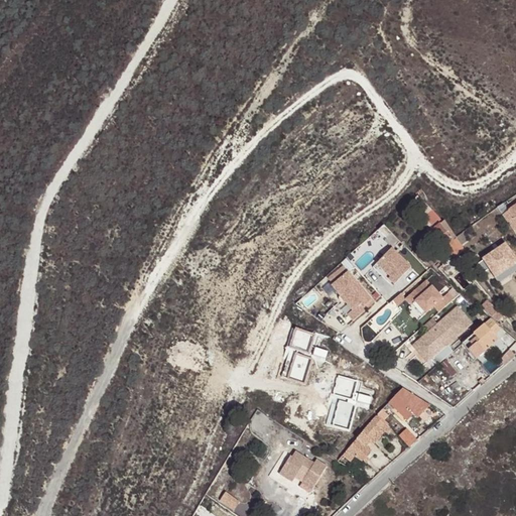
[(424,220),(433,211),(424,203),(415,211),(424,220)]
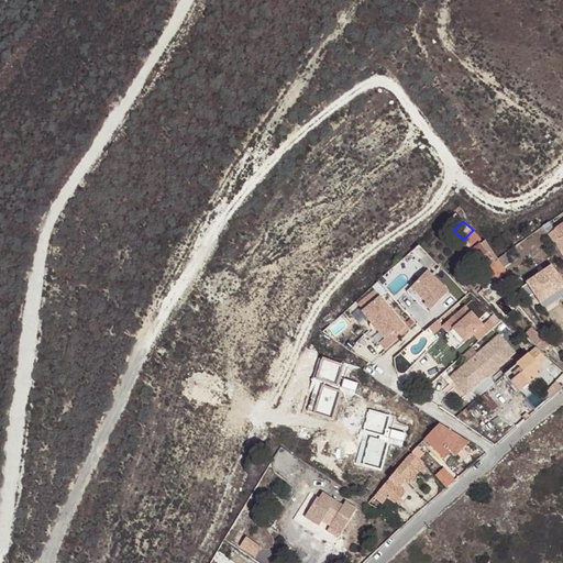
[(556,232),(551,223),(544,228),(550,235),(556,232)]
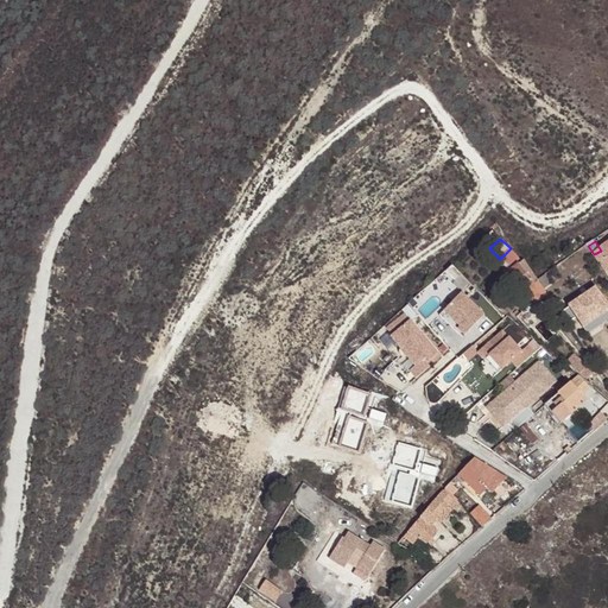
[(607,261),(602,253),(596,257),(607,273),(607,261)]
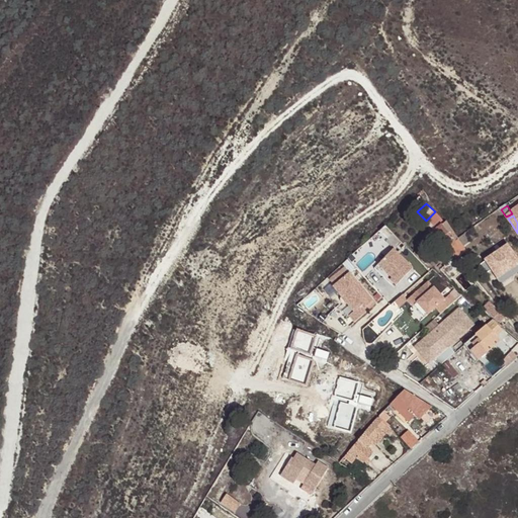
[(457,260),(468,251),(464,246),(459,238),(455,233),(451,236),(445,228),(447,227),(445,224),(434,232),(457,260)]
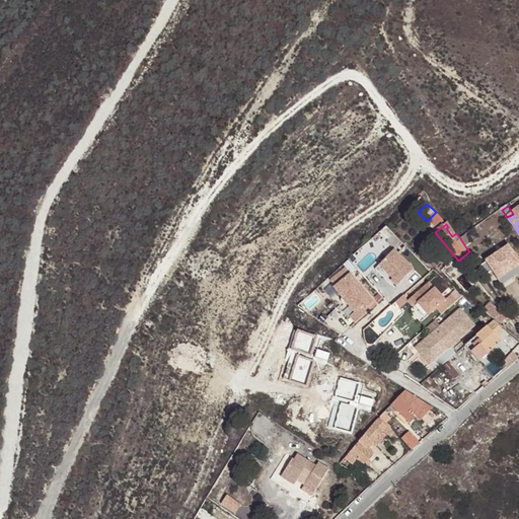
[(460,238),(465,246),(473,241),(470,237),(476,232),(473,229),(460,238)]
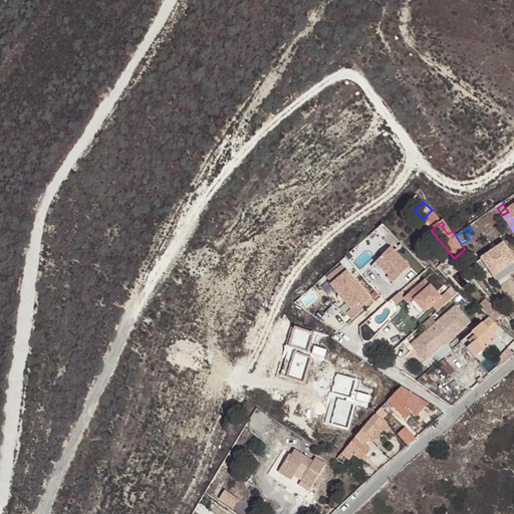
[(499,248),(511,264),(513,262),(513,257),(504,244),(499,248)]
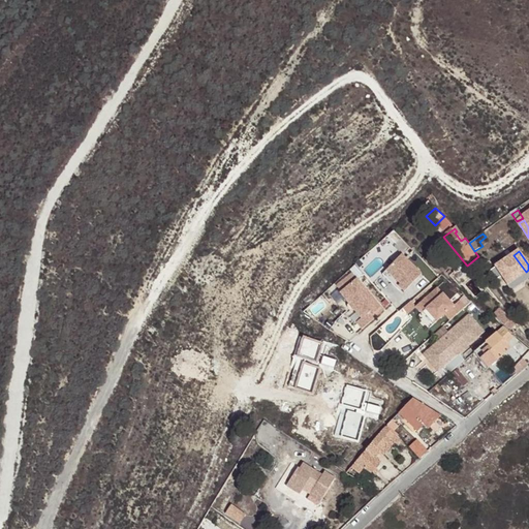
[(401,255),(386,271),(401,283),(399,286),(405,291),(421,275),(401,255)]
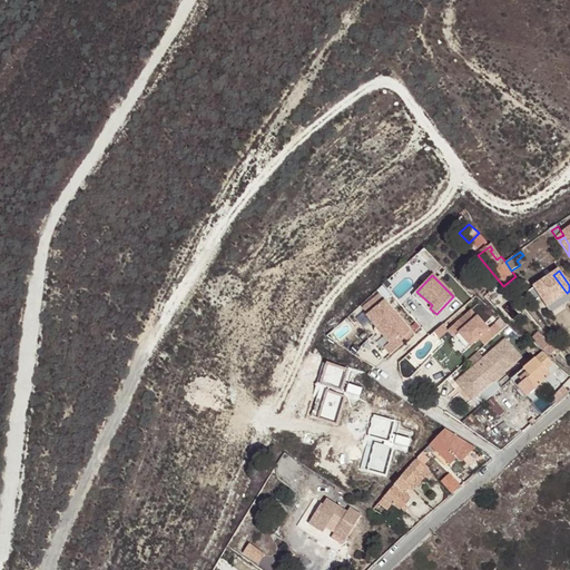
[(549,305),(567,293),(553,275),(537,287),(549,305)]
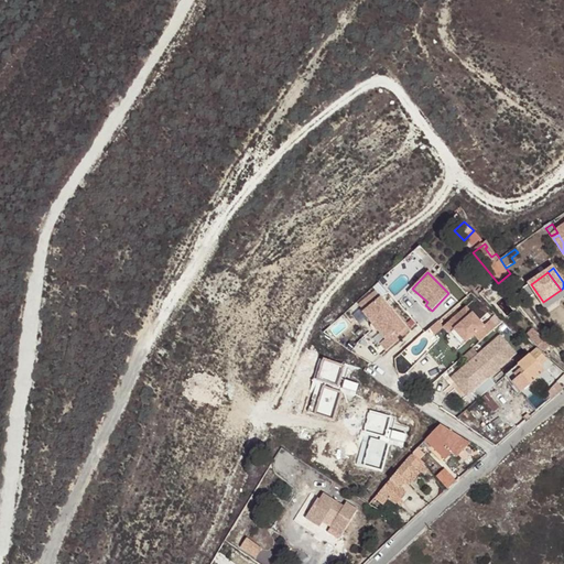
[(563,288),(561,290),(543,302),(548,308),(553,308),(554,307),(560,302),(562,303),(563,297),(563,288)]
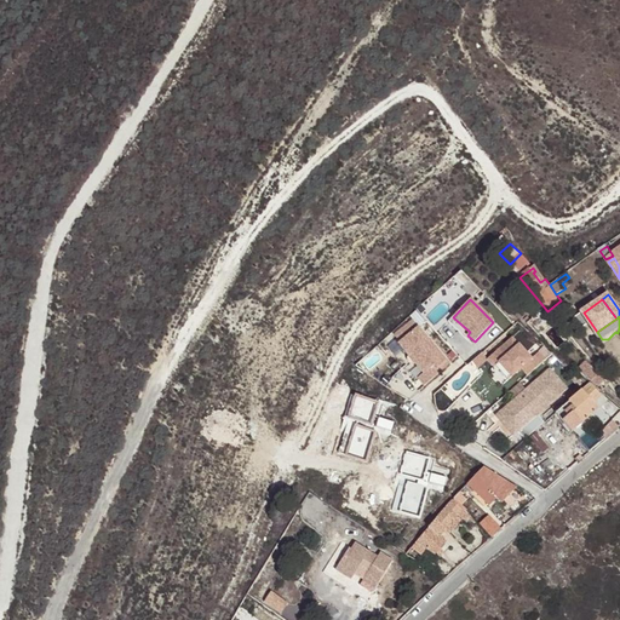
[(470,332),(453,317),(448,322),(464,338),(468,336),(470,332)]
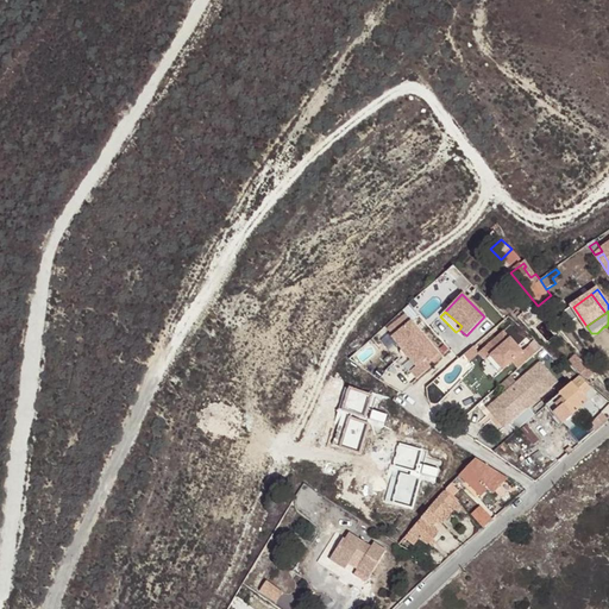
[(410,370),(418,378),(433,364),(431,360),(439,352),(412,320),(391,337),(400,347),(403,344),(408,349),(405,351),(416,365),(410,370)]
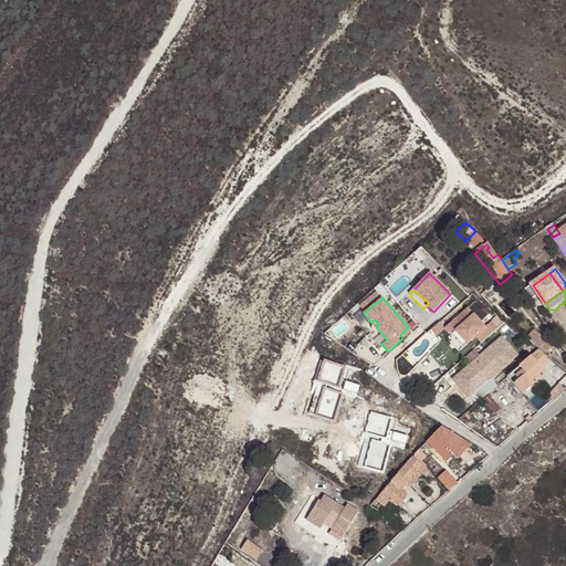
[(450,335),(454,331),(473,314),(468,306),(444,328),(450,335)]
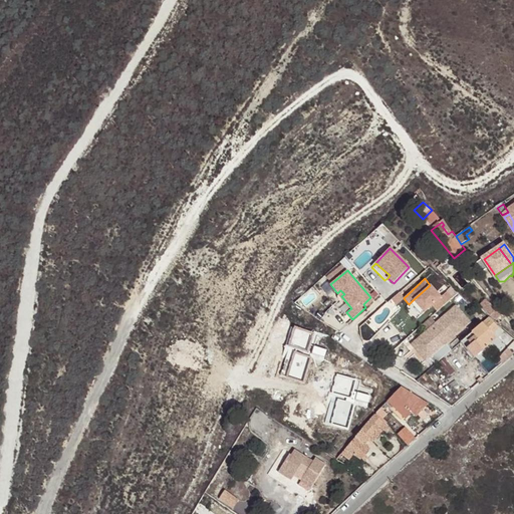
[(430,285),(413,300),(425,313),(433,306),(442,297),(441,297),(430,285)]
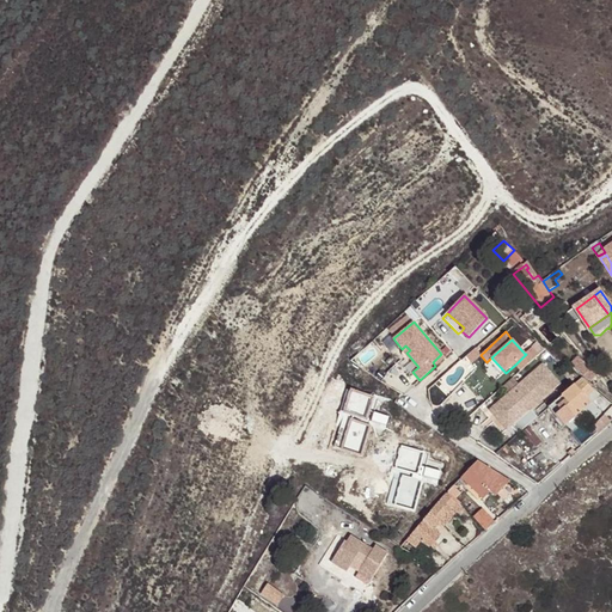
[(532,348),(525,354),(526,354),(515,365),(520,372),(539,355),(532,348)]
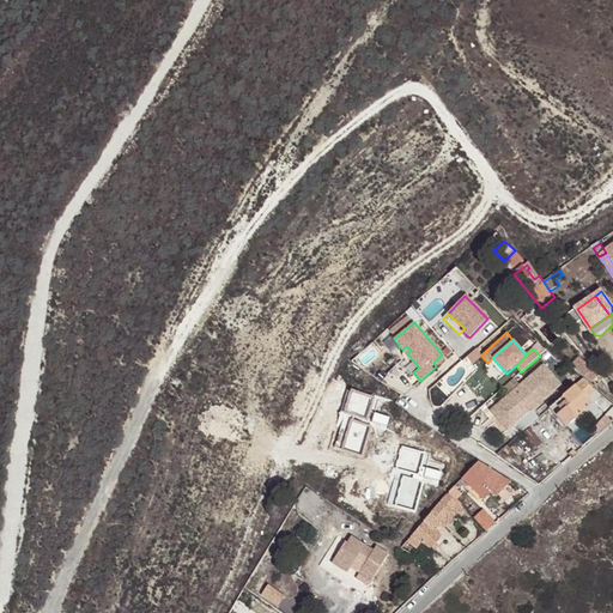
[(588,377),(594,371),(583,357),(575,364),(587,377),(588,377)]
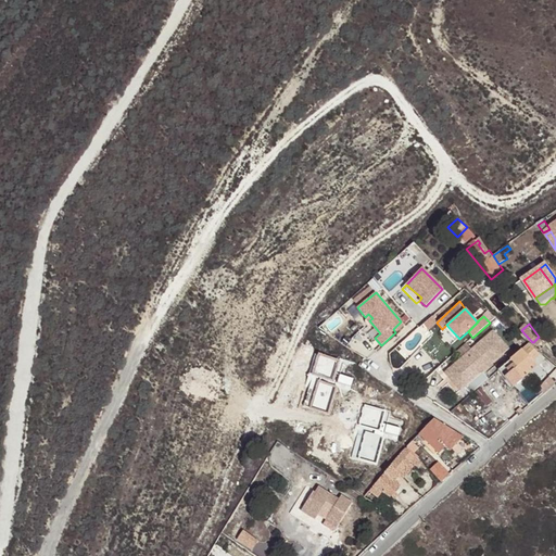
[(466,361),(453,373),(458,380),(455,383),(460,390),(465,387),(471,394),(489,379),(482,371),(509,349),(494,331),(472,350),(478,356),(468,364),(466,361)]
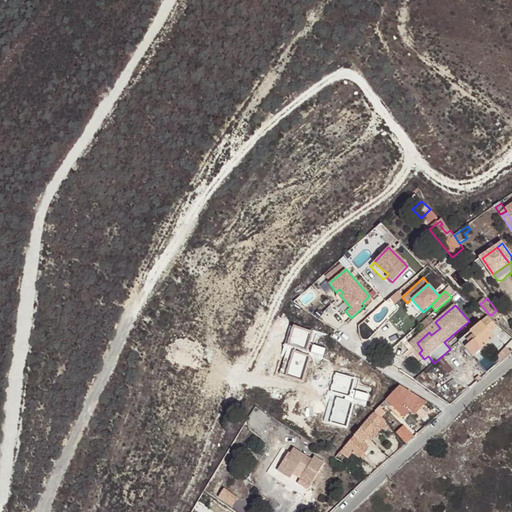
[(500,316),(496,310),(491,315),(495,320),(500,316)]
